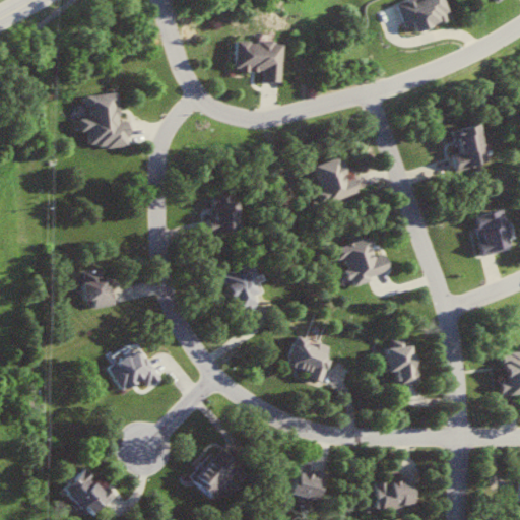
[(452,11),(447,0),(408,0),(398,4),(407,27),(415,24),(418,33),(450,20),(447,13),(452,11)]
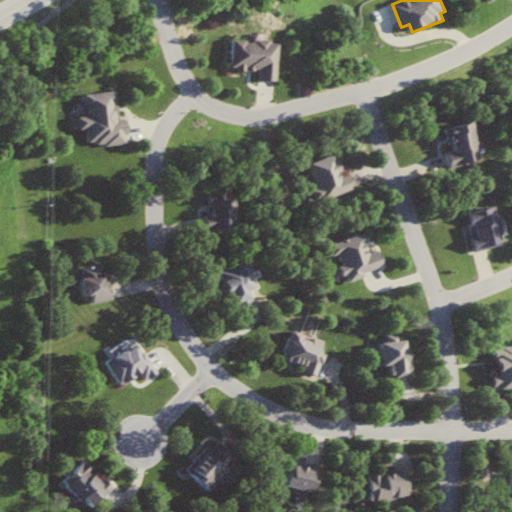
[(280,81),(282,42),(235,39),(233,69),(262,70),(262,80),(280,81)]
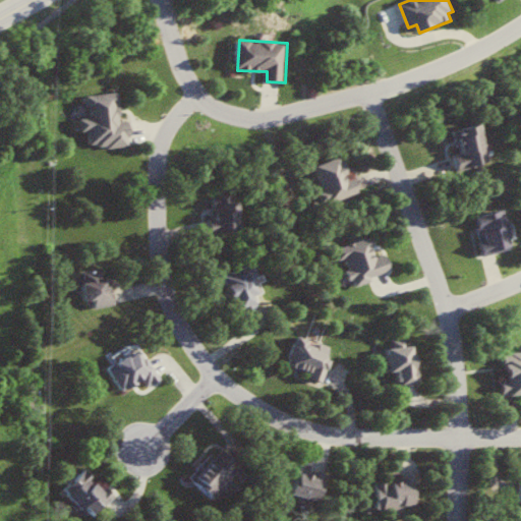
[(83,96),(88,131),(92,131),(93,149),(133,146),(131,121),(122,122),(120,93),(83,96)]
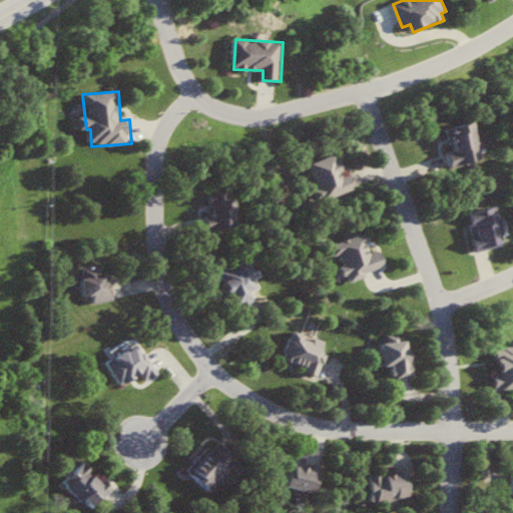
[(484,158),(474,122),(444,130),(454,166),(484,158)]
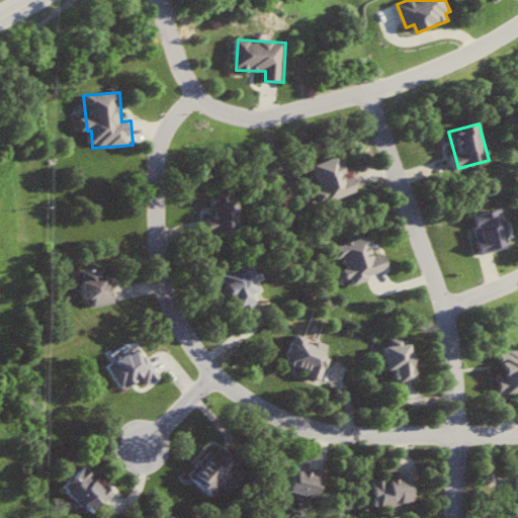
[(354,175),(348,177),(340,156),(317,165),(328,193),(337,189),(341,198),(360,191),(354,175)]
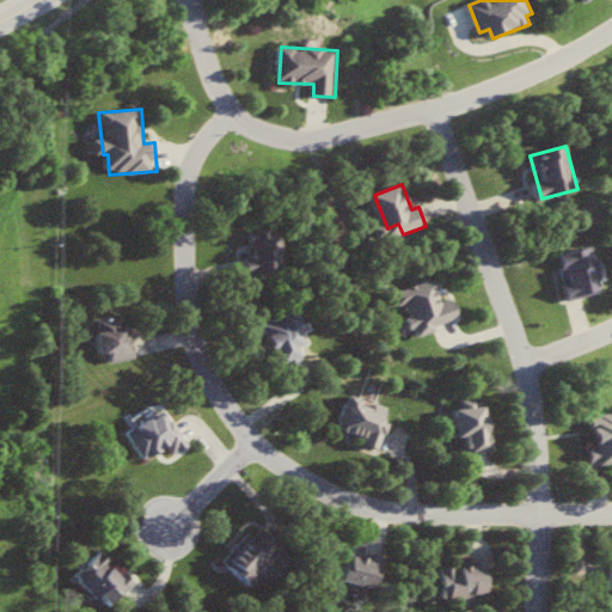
[(250,231),(252,275),(285,274),(283,230),(250,231)]
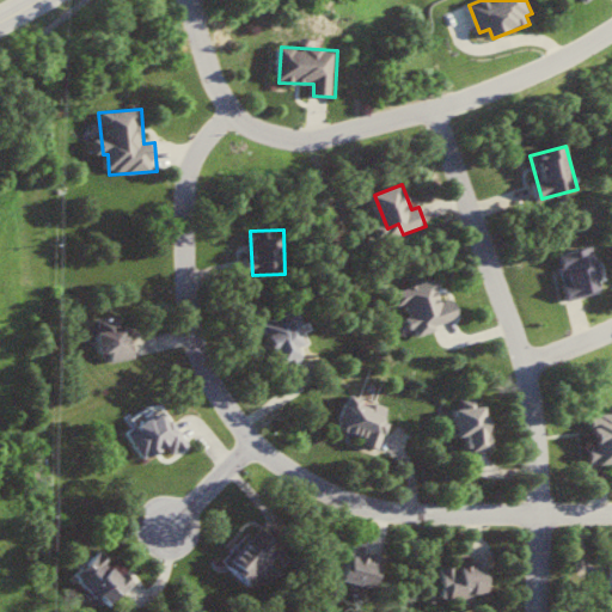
[(560,255),(570,300),(606,292),(595,246),(560,255)]
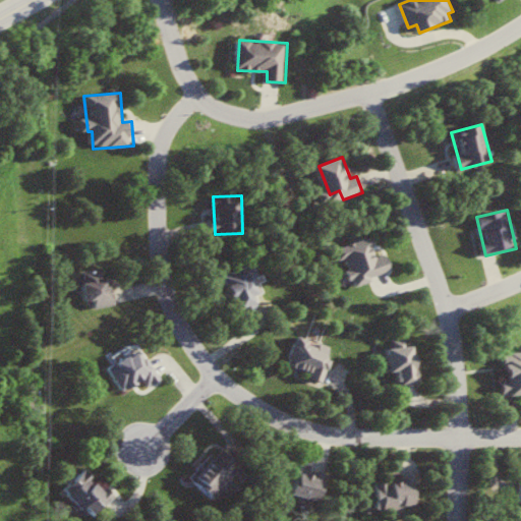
[(358,285),(394,273),(388,255),(380,258),(371,237),(337,249),(341,262),(347,259),(354,280),(356,279),(358,285)]
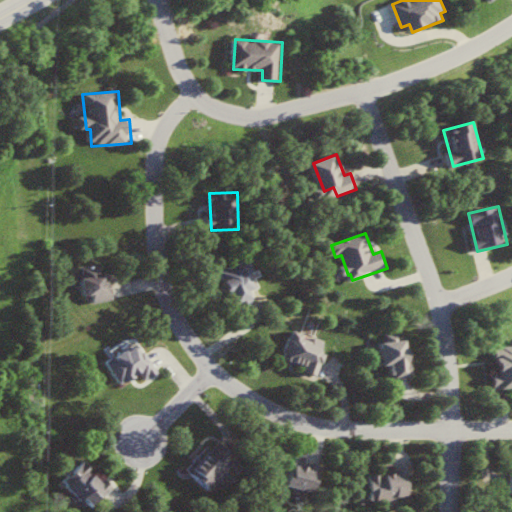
[(252,291),(258,289),(255,280),(259,278),(251,259),(223,270),(239,311),(257,303),(252,291)]
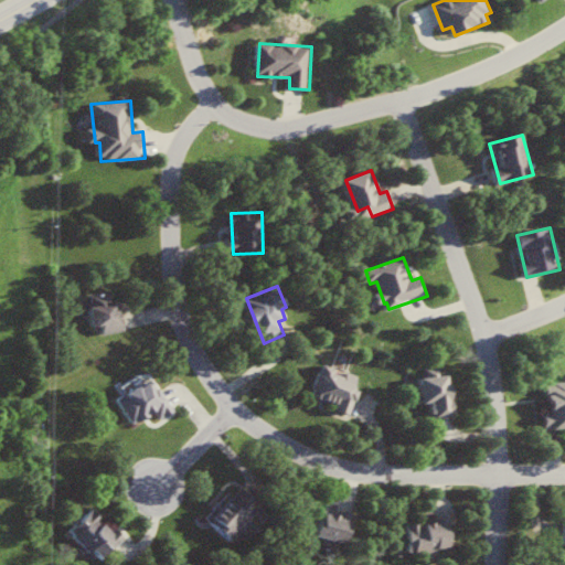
[(105,324),(105,333),(124,332),(123,300),(112,301),(112,295),(91,296),(92,326),(105,324)]
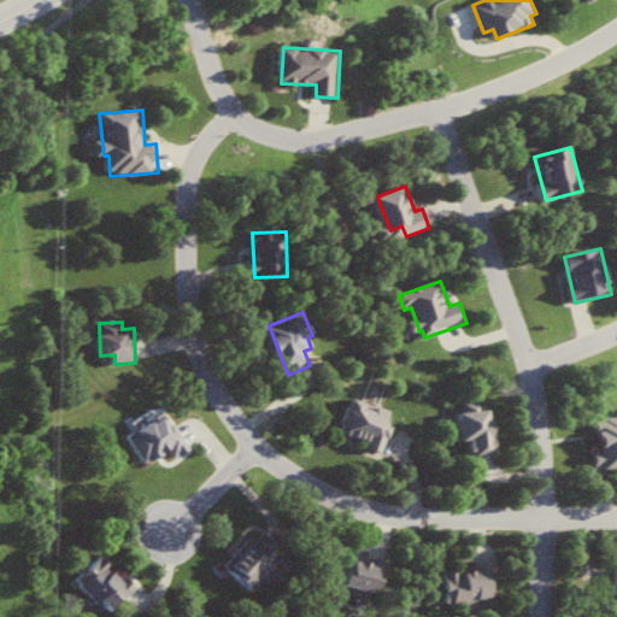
[(398,412),(357,397),(342,434),(383,450),(398,412)]
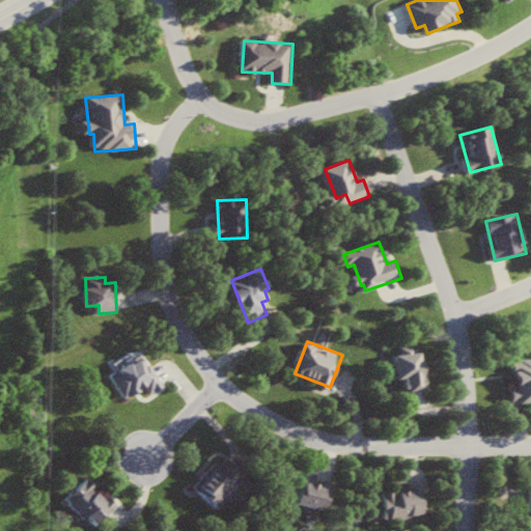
[(428,391),(429,383),(424,383),(425,354),(397,354),(397,362),(393,362),(392,380),(408,380),(408,391),(428,391)]
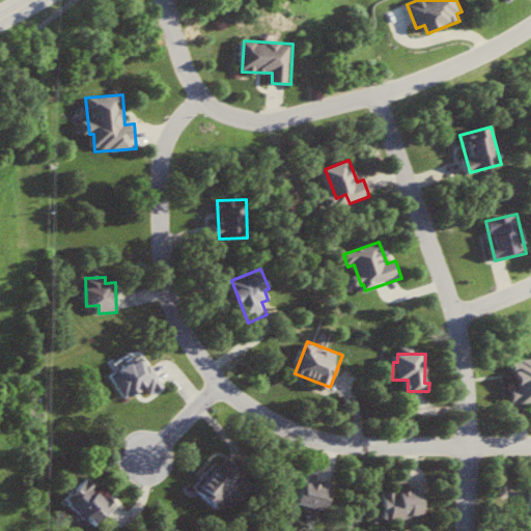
[(124,399),(148,388),(151,395),(162,390),(146,357),(112,373),(124,399)]
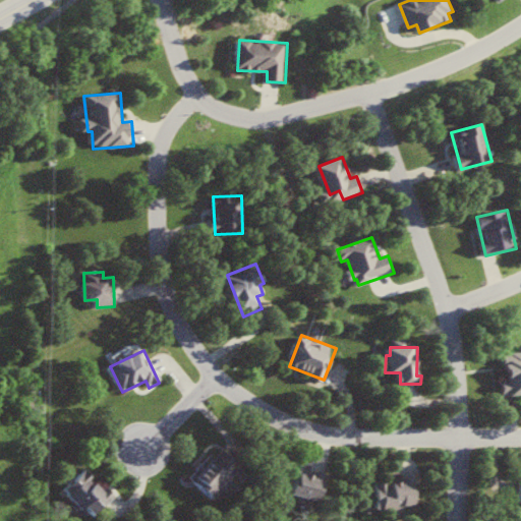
[(520,352),(506,353),(508,379),(504,380),(505,397),(520,395),(520,352)]
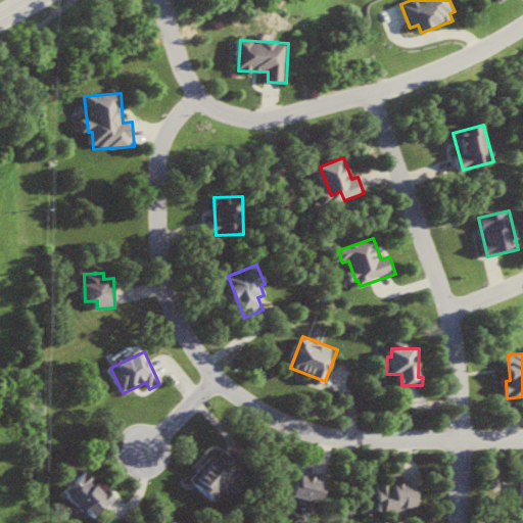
[(214,458),(192,479),(216,501),(244,471),(225,452),(217,460),(214,458)]
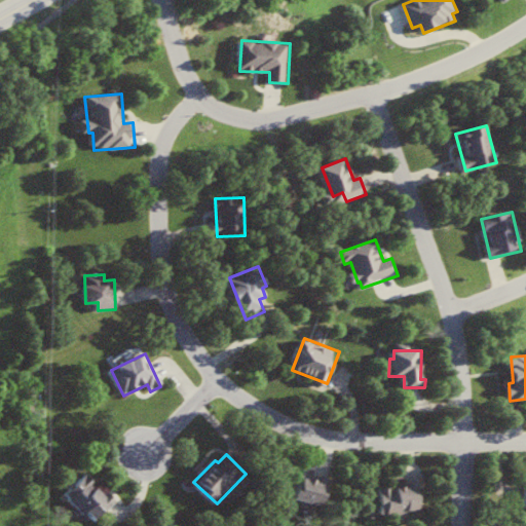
[(296,500),(326,506),(332,479),(301,473),(296,500)]
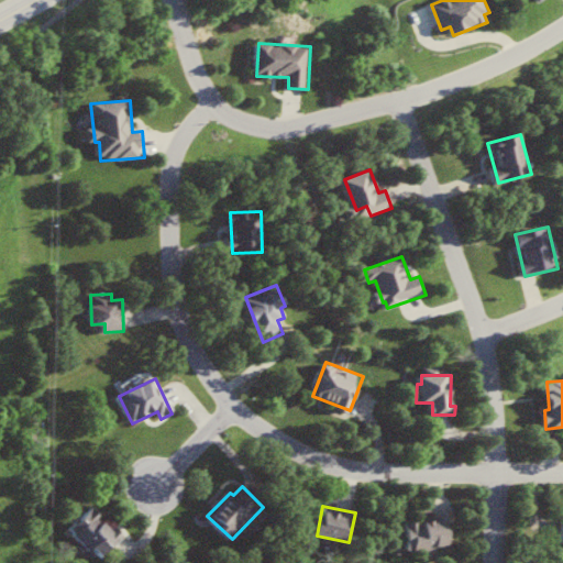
[(124,538),(117,529),(113,532),(92,509),(70,530),(91,553),(95,550),(103,559),(124,538)]
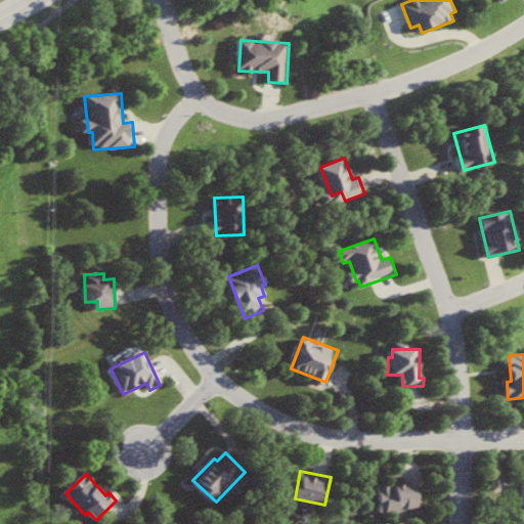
[(420,511),(419,484),(381,485),(382,513),(420,511)]
